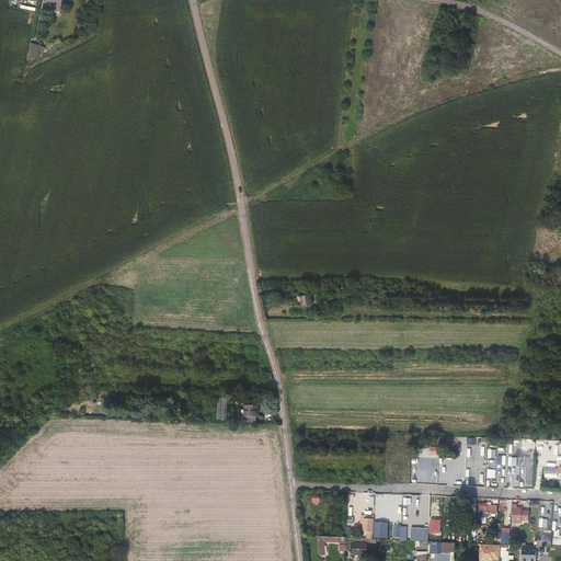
[(60,11),(61,0),(46,0),(45,11),(59,14),(60,11)]
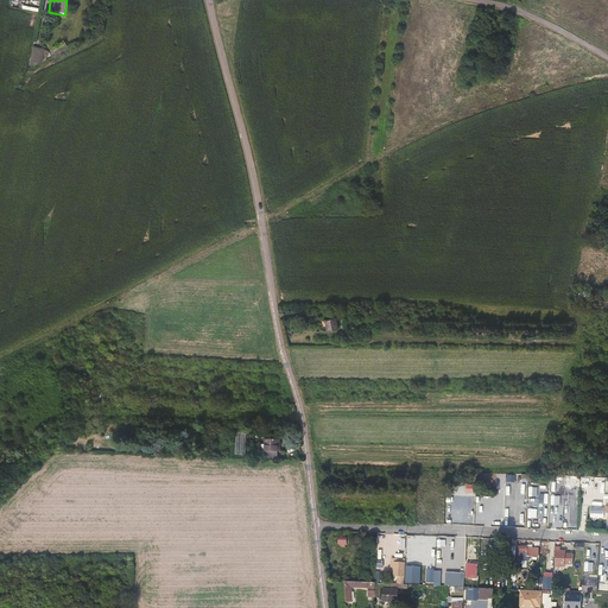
[(51,58),(68,50),(65,44),(50,52),(51,58)]
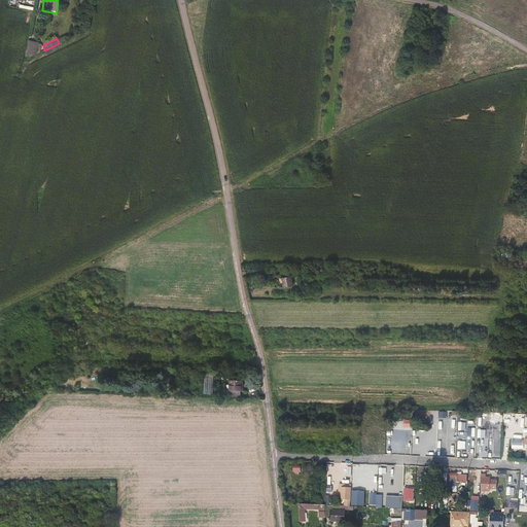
[(29,41),(26,58),(28,58),(37,54),(39,44),(39,42),(29,41)]
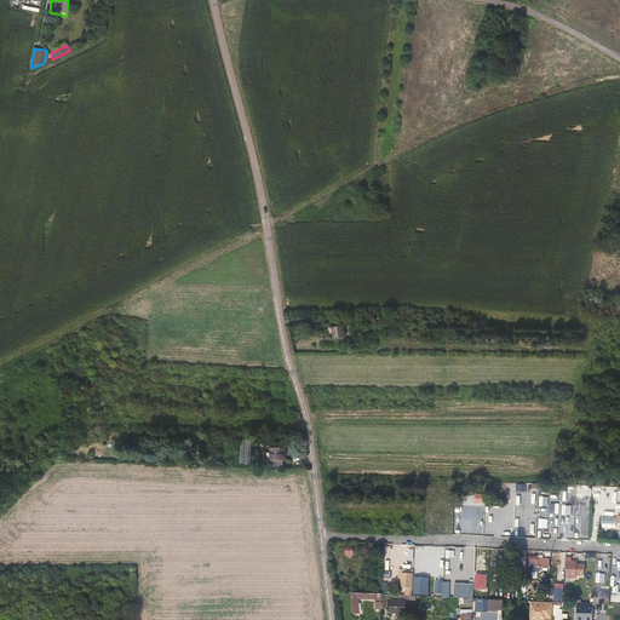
[(345,337),(343,325),(332,327),(336,338),(345,337)]
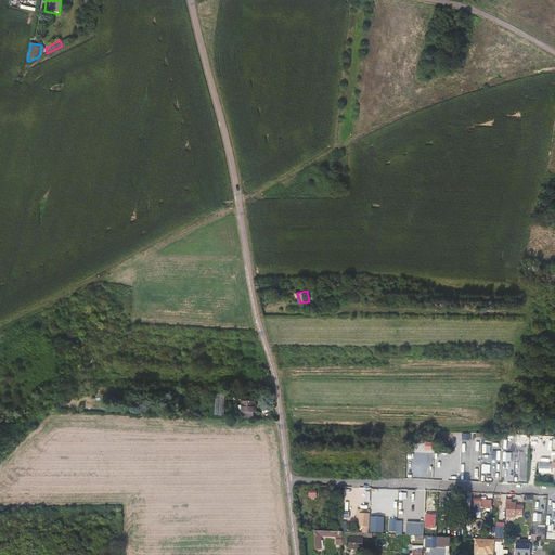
[(224,395),(216,395),(215,415),(224,415),(224,395)]
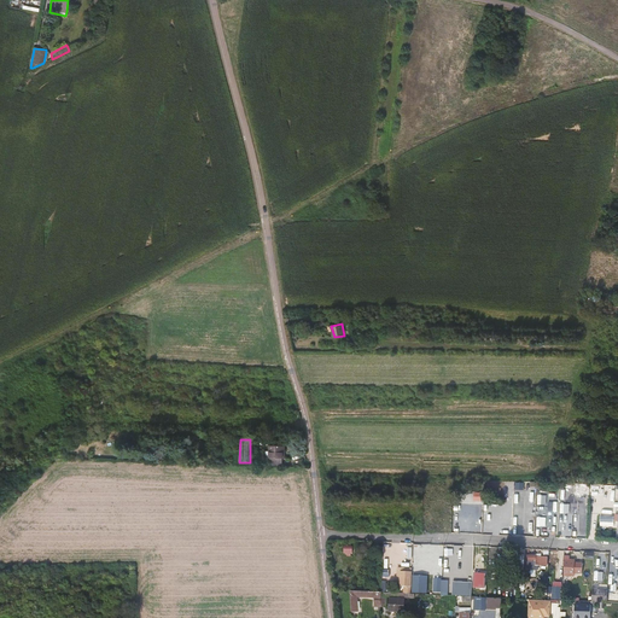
[(283,453),(285,453),(285,447),(269,445),(269,453),(266,452),(266,456),(269,456),(269,458),(281,458),(283,458),(283,453)]
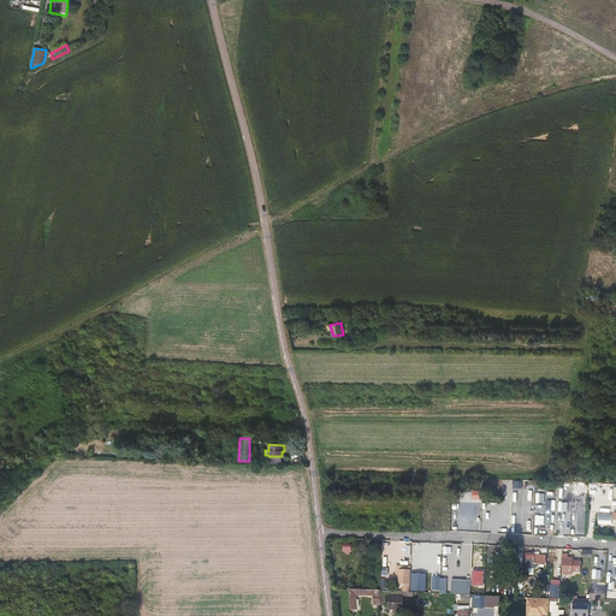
[(587,483),(573,481),(573,492),(587,493),(587,483)]
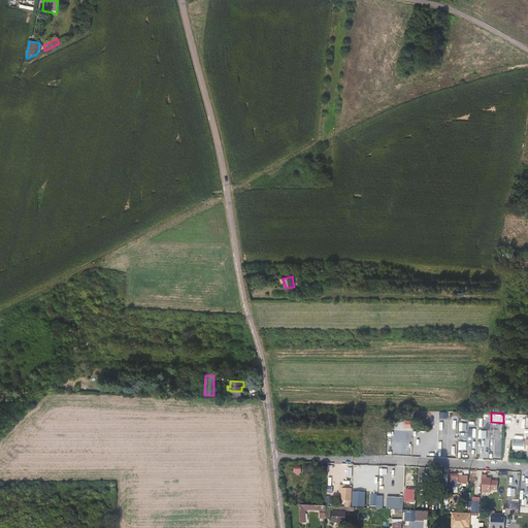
[(515,415),(503,414),(503,423),(515,423),(515,415)]
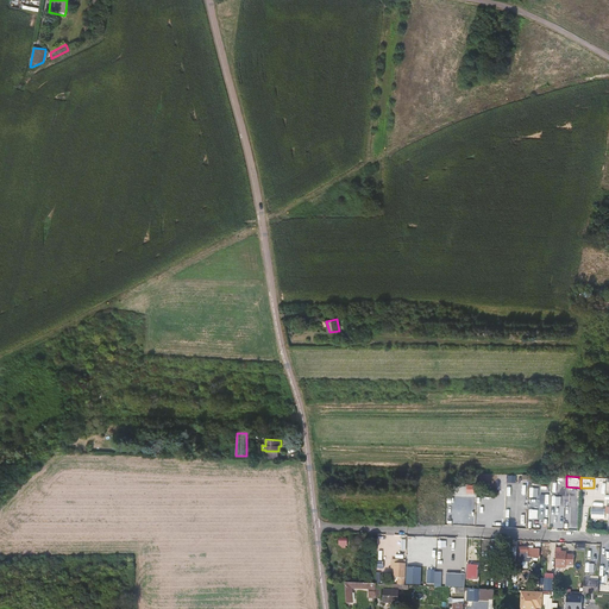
[(592,507),(591,518),(606,519),(606,508),(592,507)]
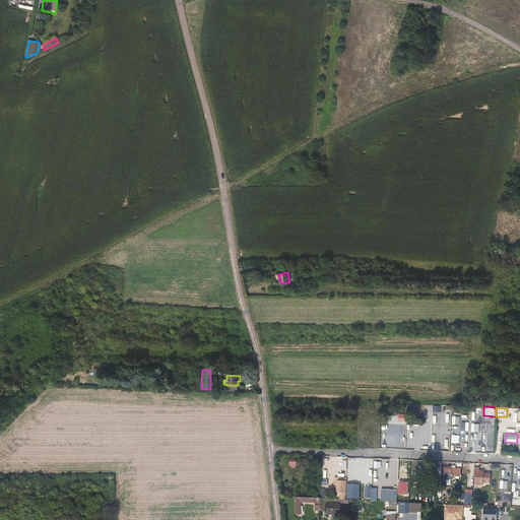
[(460,475),(460,469),(451,468),(451,467),(443,467),(443,471),(442,472),(442,474),(442,475),(442,478),(453,479),(453,475),(460,475)]
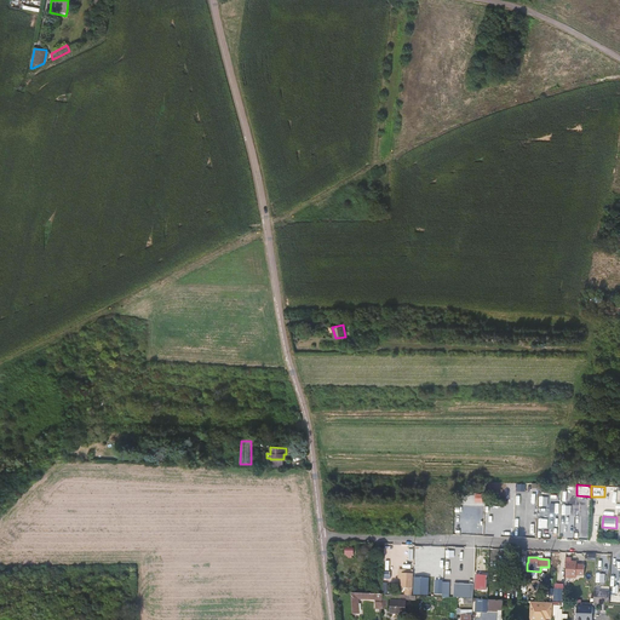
[(577,568),(577,566),(577,563),(572,562),(568,562),(568,558),(566,558),(566,567),(567,567),(567,577),(577,578),(577,575),(580,575),(580,574),(580,566),(579,566),(579,568),(577,568)]
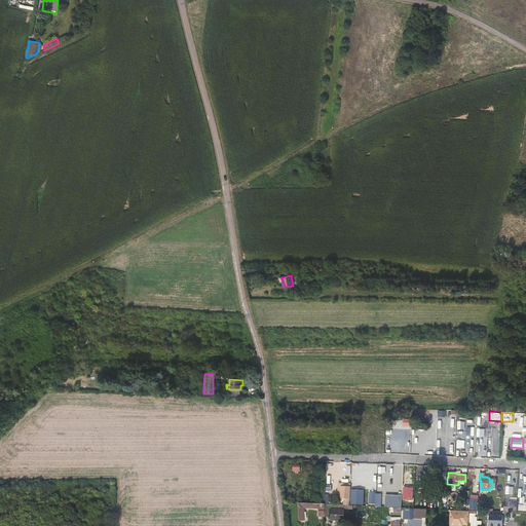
[(350,487),(341,486),(340,499),(343,499),(343,504),(344,504),(349,505),(350,499),(350,487)]
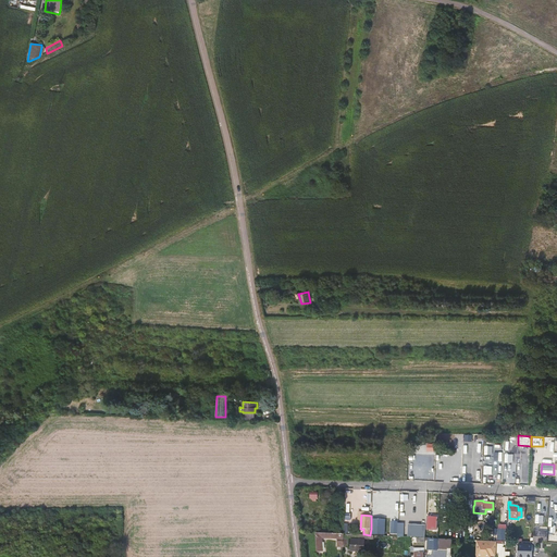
[(385,534),(386,519),(372,518),(372,534),(385,534)]
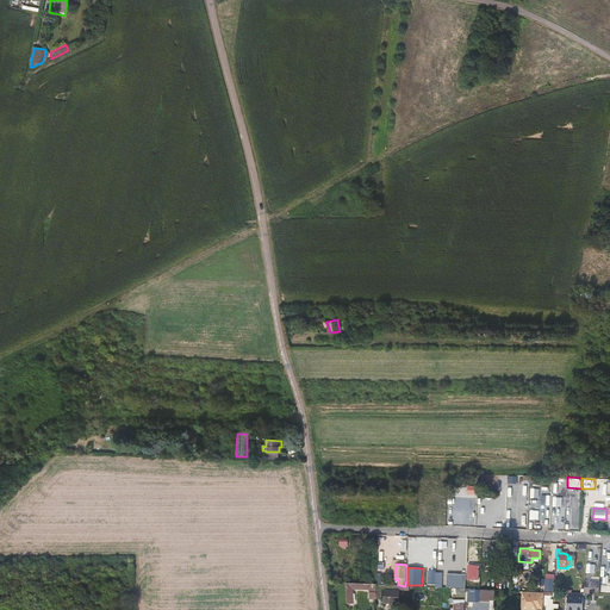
[(479,568),(471,568),(470,582),(475,582),(475,586),(486,586),(487,577),(479,577),(479,568)]
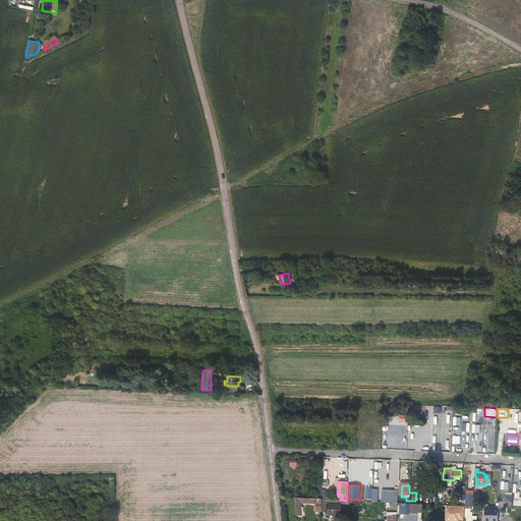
[(465,505),(473,505),(474,488),(469,488),(469,495),(465,495),(465,505)]
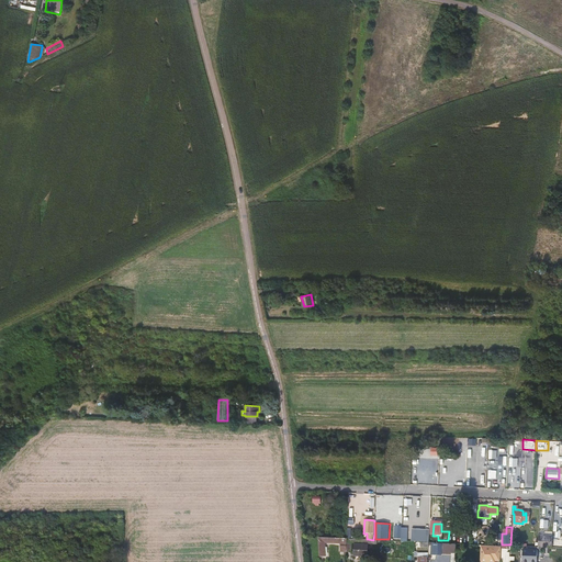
[(552,538),(539,537),(538,547),(552,548),(552,538)]
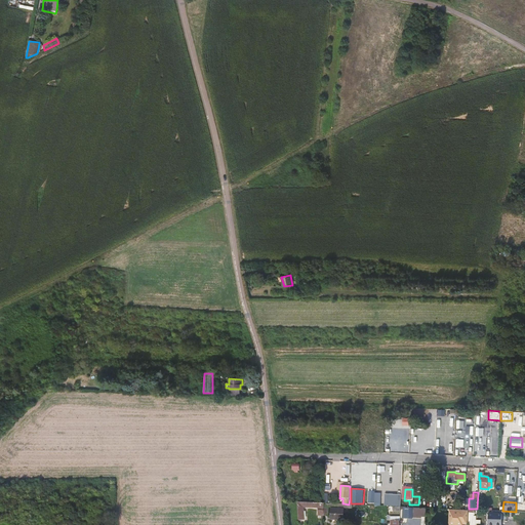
[(318,515),(323,516),(324,503),(324,502),(312,502),(299,502),(299,520),(304,520),(304,508),(318,508),(318,515)]
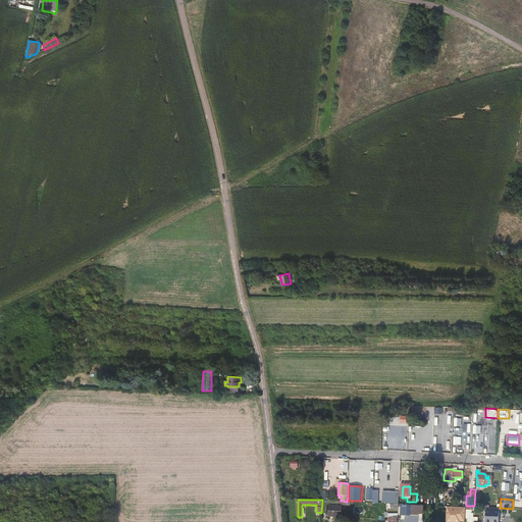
[(327,504),(342,505),(342,501),(341,501),(322,500),(322,501),(321,513),(326,513),(327,504)]
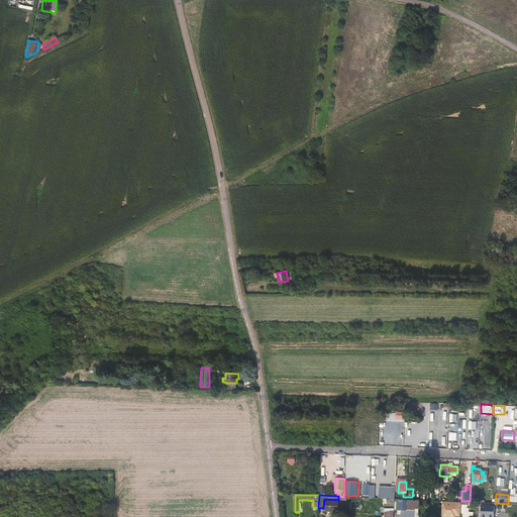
[(337,512),(338,501),(326,501),(325,511),(337,512)]
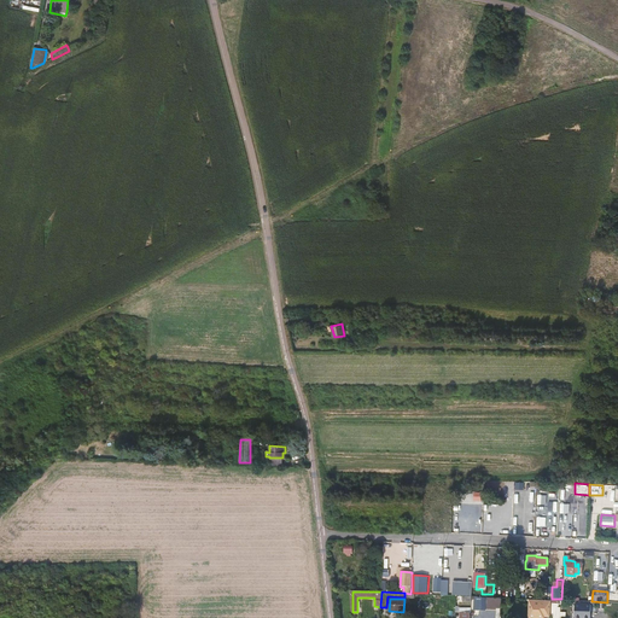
[(584,602),(575,602),(575,607),(573,612),(573,617),(589,617),(589,613),(590,606),(584,606),(584,602)]
